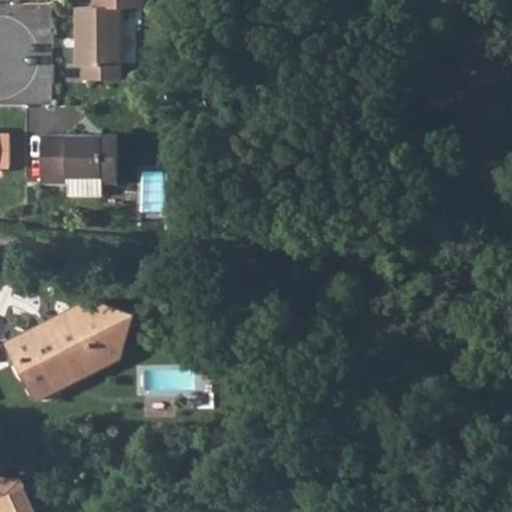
[(144,8),(143,0),(91,0),(92,8),(75,8),(76,66),(83,66),(83,81),(119,81),(119,8),(144,8)]
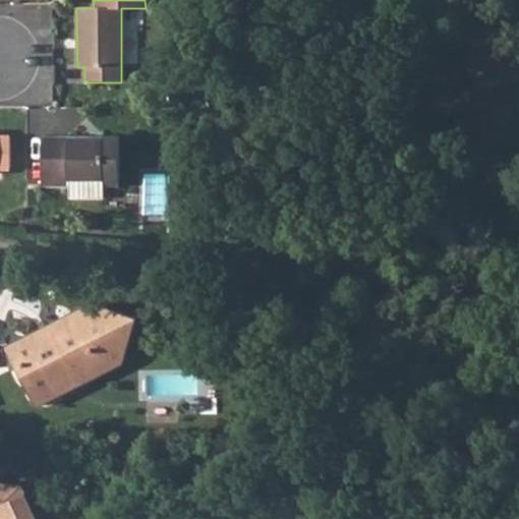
[(0,170),(10,170),(10,138),(0,137),(0,170)]
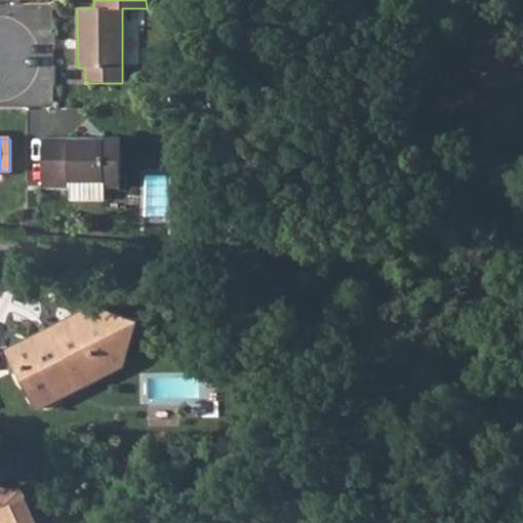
[(119,182),(119,138),(41,138),(41,189),(67,189),(68,182),(103,182),(119,182)]
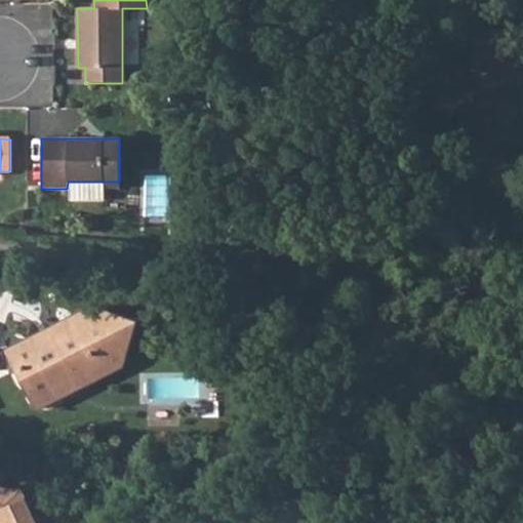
[(171,171),(143,171),(142,237),(170,237),(171,171)]
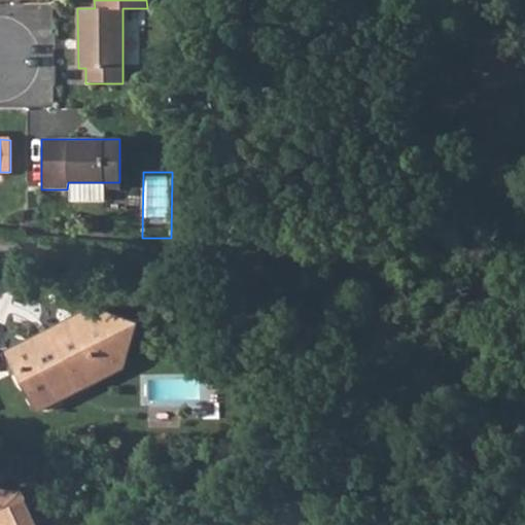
[(68,202),(103,202),(103,190),(103,182),(68,182),(67,189),(68,202)]
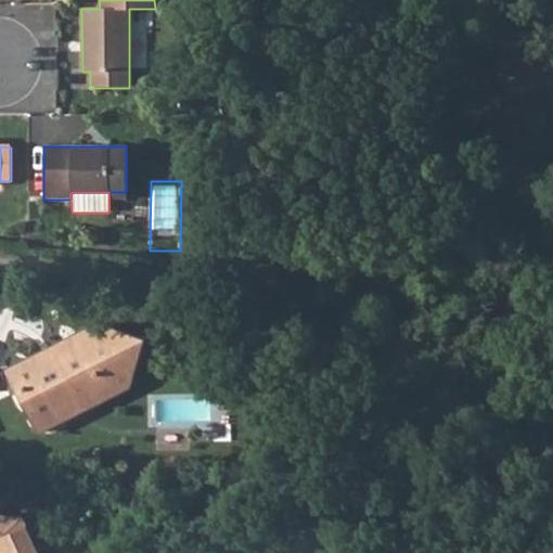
[(36,354),(5,370),(17,394),(24,390),(33,407),(25,410),(37,433),(60,421),(54,409),(74,399),(78,407),(107,381),(120,385),(125,370),(128,371),(132,358),(136,359),(142,339),(94,324),(90,337),(76,339),(74,335),(51,347),(55,355),(40,362),(36,354)]
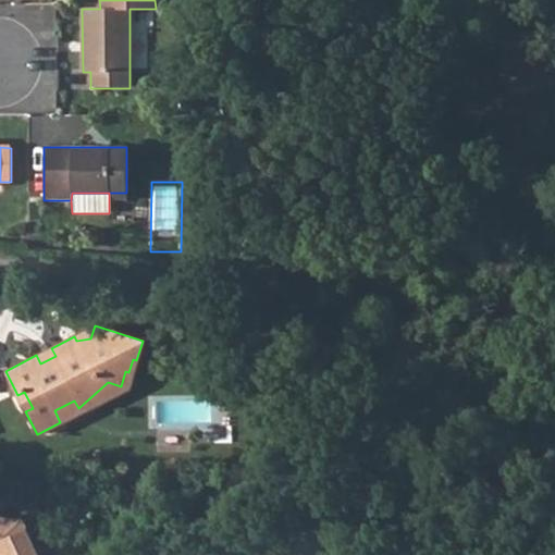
[(37,554),(39,519),(0,516),(0,554),(37,554)]
